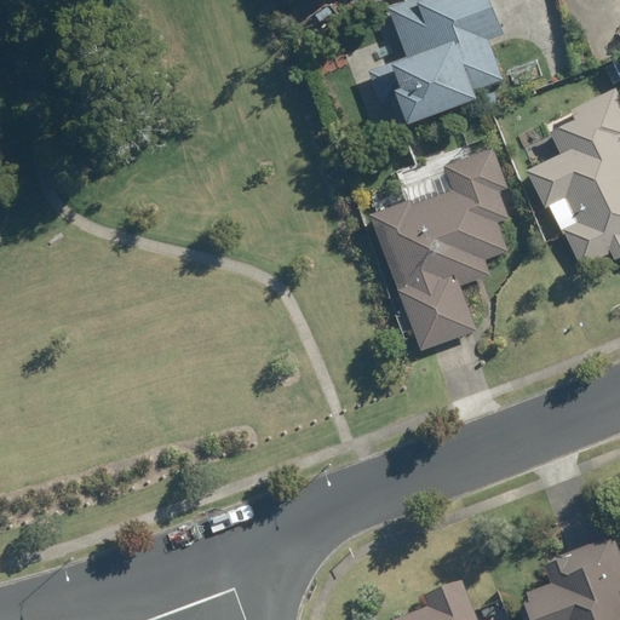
[(412,0),(389,9),(407,57),(367,72),(380,105),(390,102),(399,125),(474,96),(471,92),(501,81),(486,40),(503,34),(488,0),(423,0),(422,0),(412,0)]
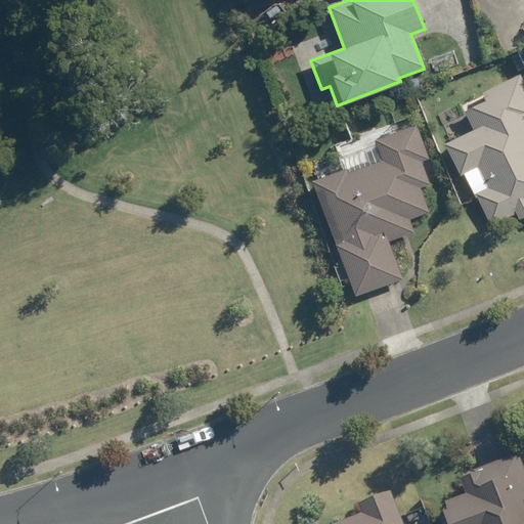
[(473,130),(444,144),(460,175),(476,167),(487,188),(475,194),(490,226),(515,214),(518,219),(523,215),(523,84),(520,75),(481,93),(485,101),(464,112),(473,130)]
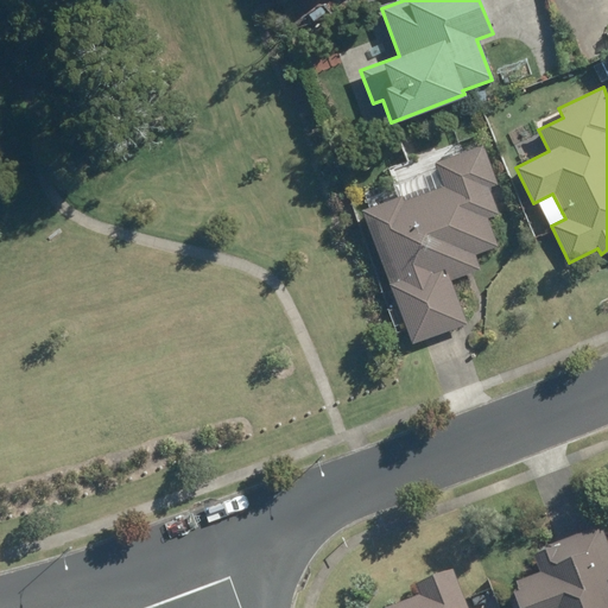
[(498,215),(487,188),(496,184),(481,145),(435,163),(444,188),(403,202),(401,196),(362,210),(412,343),(466,323),(450,280),(480,270),(474,255),(498,246),(487,217),(498,215)]
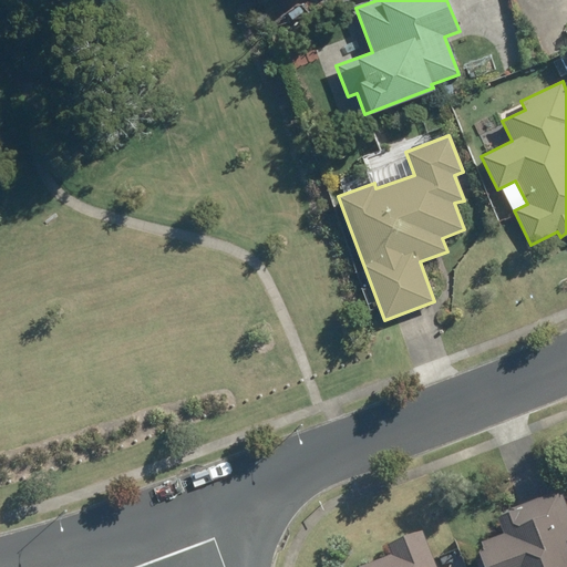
[(566,566),(566,549),(564,540),(566,538),(566,513),(558,491),(496,514),(504,534),(482,543),(484,548),(478,552),(484,566),(566,566)]
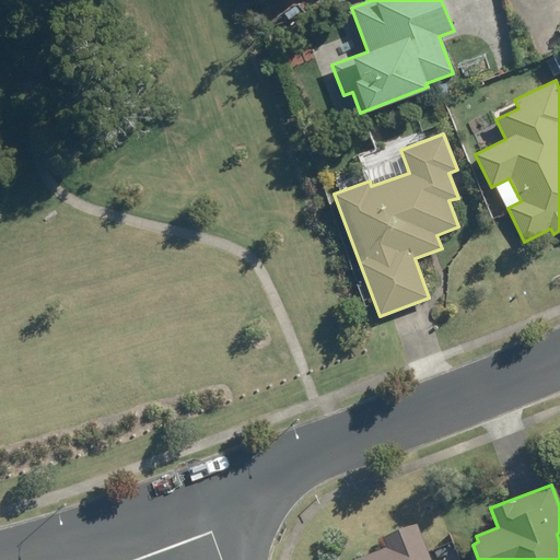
[(438,559),(423,522),(389,536),(394,547),(363,559),(438,559)]
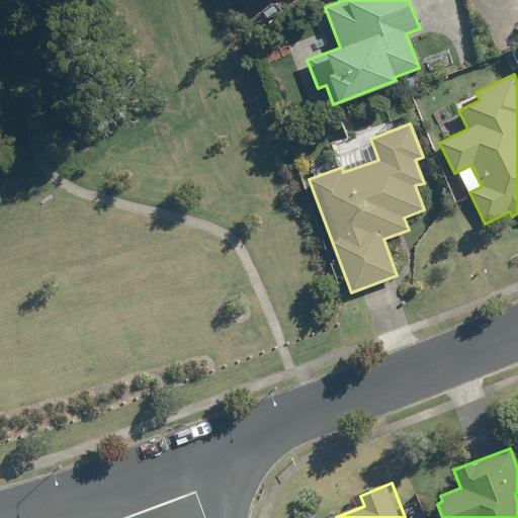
All buildings are outlined.
